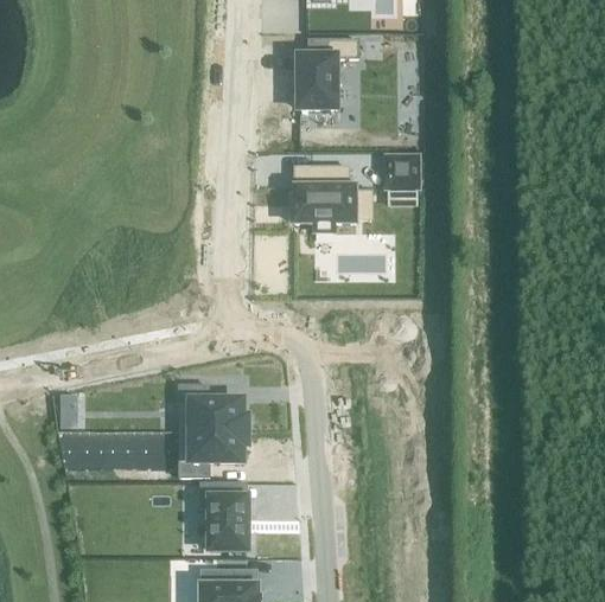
[(311,56),(301,56),(301,108),(339,108),(338,58),(361,58),(361,39),(311,39),(311,56)]
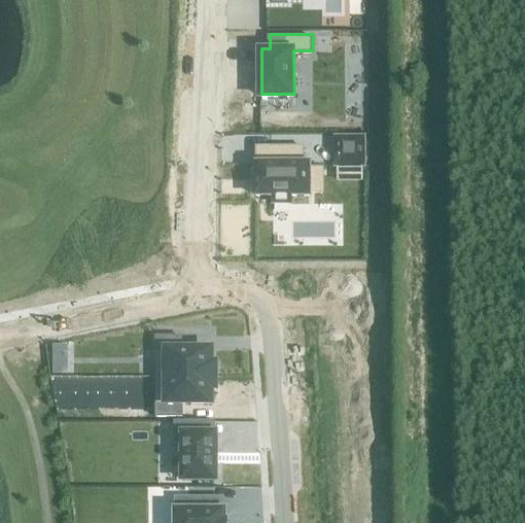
[(365,135),(337,135),(337,164),(365,164),(365,135)]
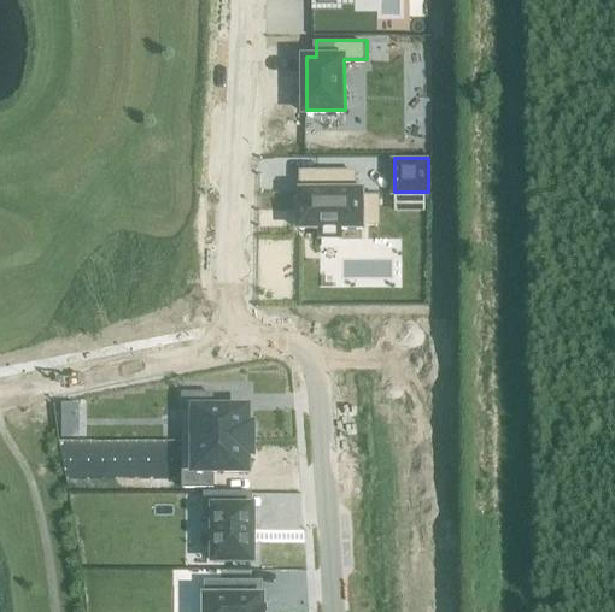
[(344,227),(363,227),(363,224),(363,193),(363,190),(357,190),(357,169),(317,169),(317,190),(304,190),(304,202),(300,202),(300,227),(321,227),(321,235),(344,235),(344,227)]
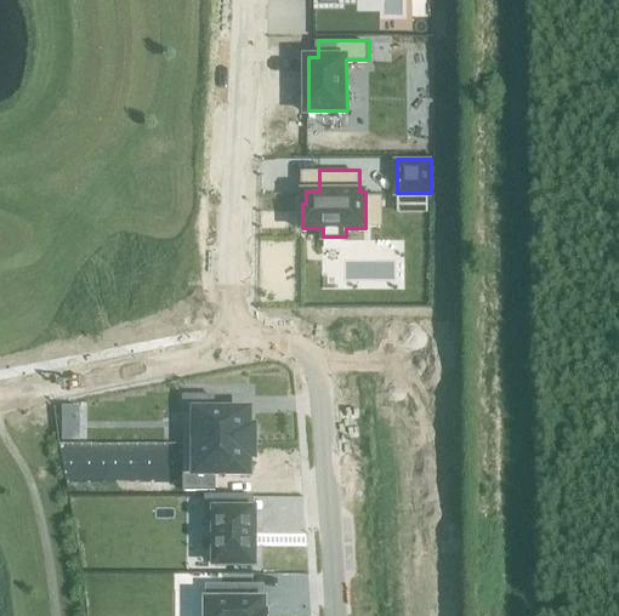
[(186,394),(186,441),(256,441),(256,427),(250,427),(250,410),(216,410),(216,394),(186,394)]
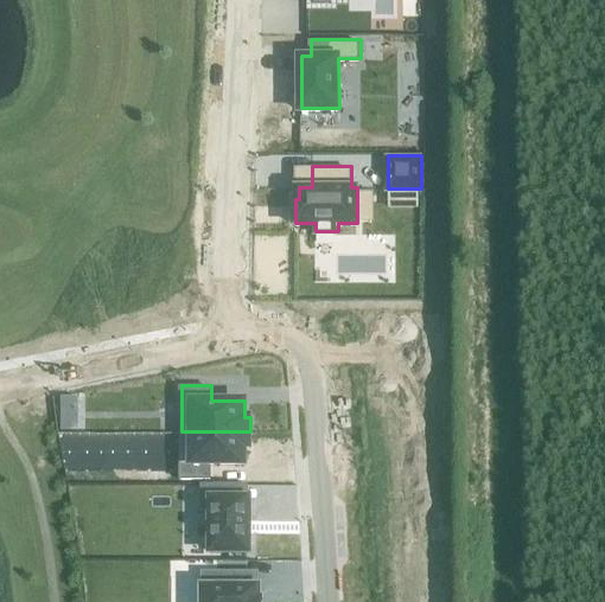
[(182,431),(182,476),(211,476),(211,462),(244,462),(244,446),(250,446),(250,431),(182,431)]
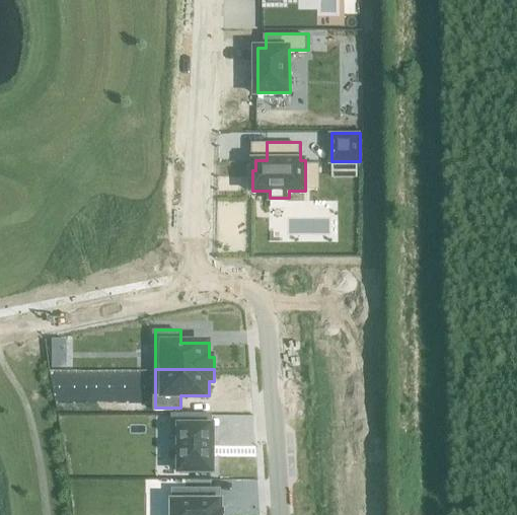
[(213,425),(212,425),(203,425),(203,413),(173,413),(173,428),(181,428),(181,470),(213,470),(213,425)]
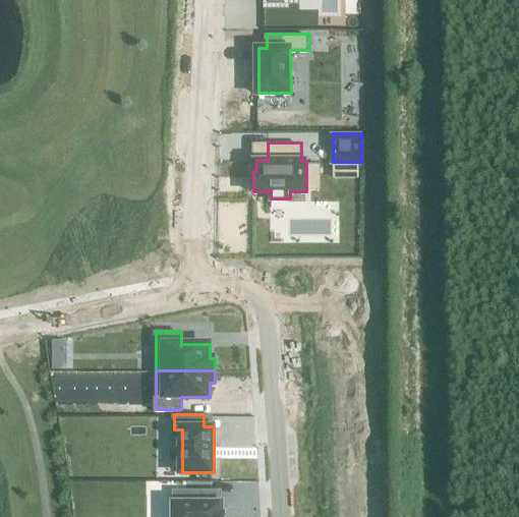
[(175,490),(174,516),(225,516),(226,513),(224,513),(224,503),(223,503),(213,503),(213,490),(175,490)]
